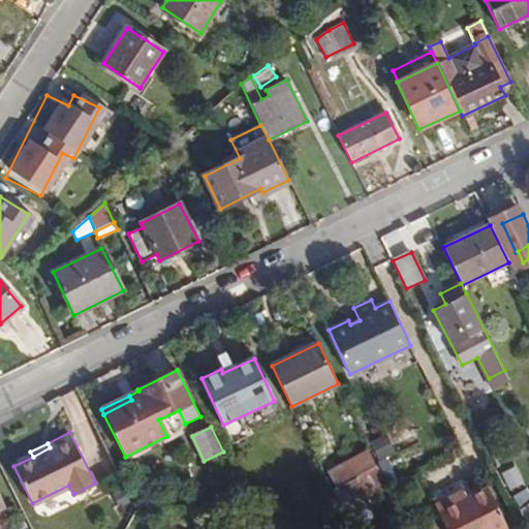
[(389,486),(369,449),(328,472),(346,508),(389,486)]
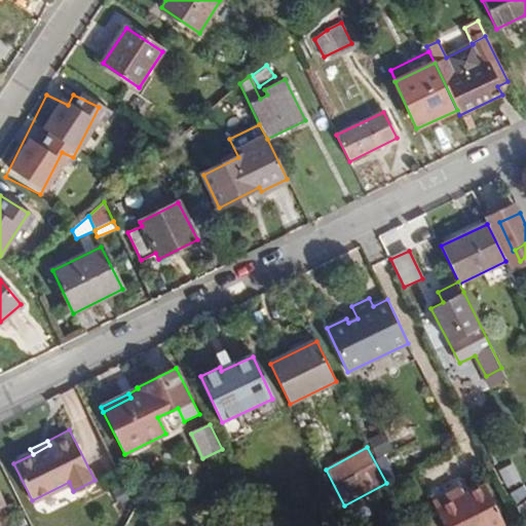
[(518,483),(502,451),(490,457),(505,489),(518,483)]
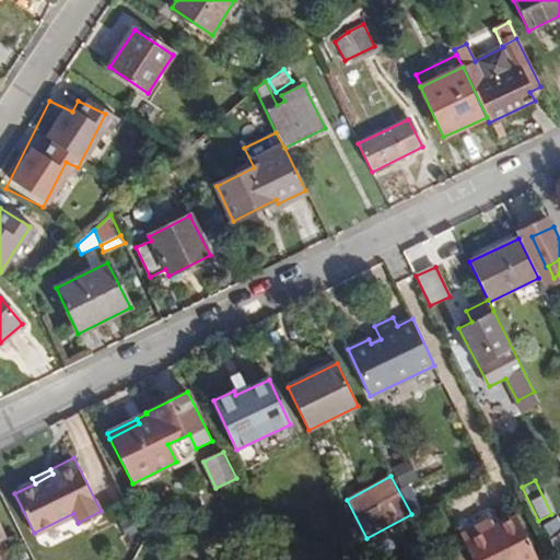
[(473,559),(537,559),(516,515),(493,526),(464,540),(473,559)]
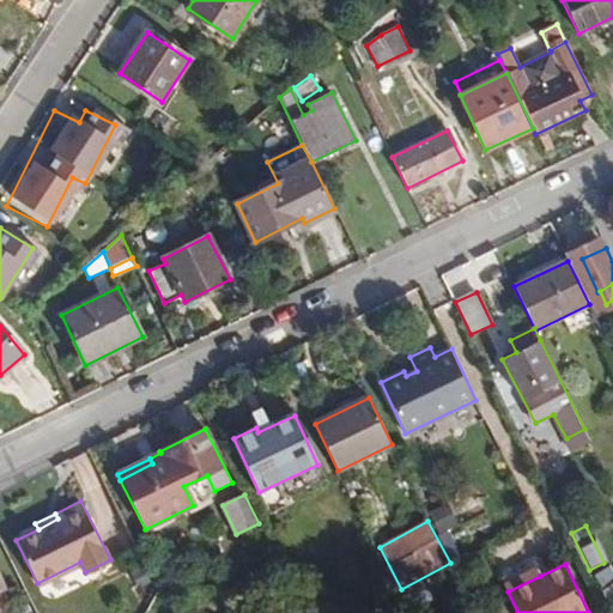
[(540,576),(536,569),(504,584),(508,592),(540,576)]
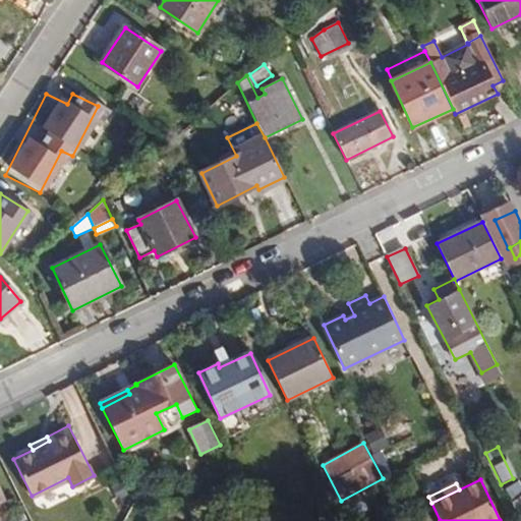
[(520,518),(520,495),(508,505),(520,518)]
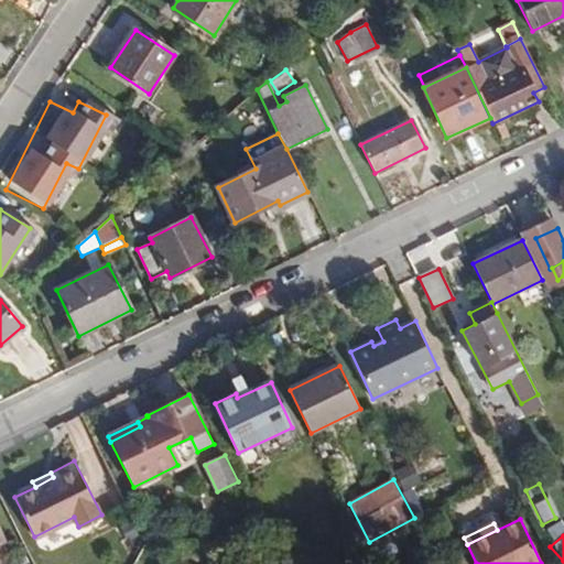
All buildings are outlined.
